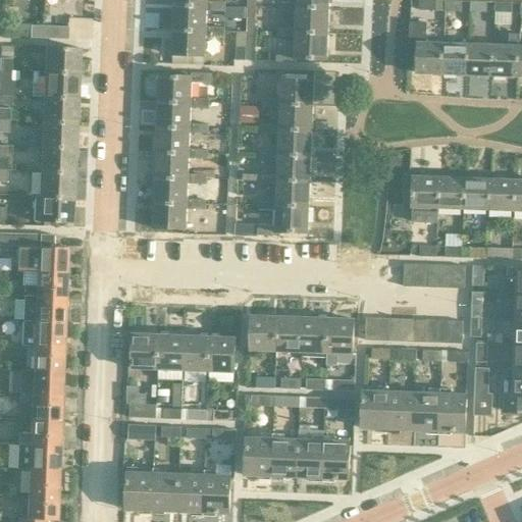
[(278,11),(297,12),(297,7),(329,8),(329,0),(297,0),(297,2),(279,2),(278,11)]
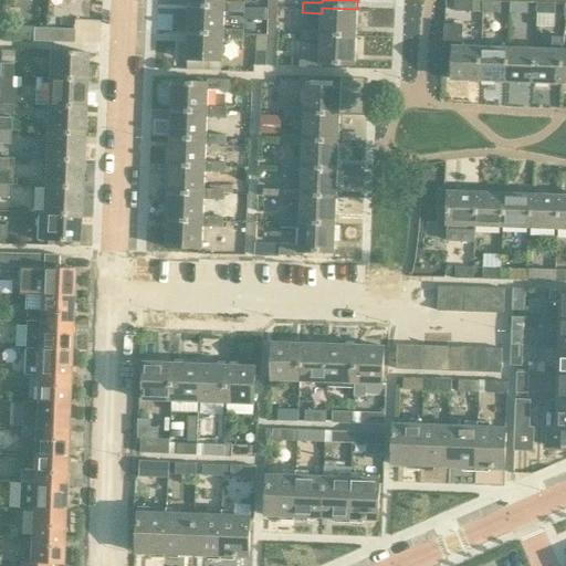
[(473,12),(473,0),(461,0),(456,0),(456,12),(473,12)]
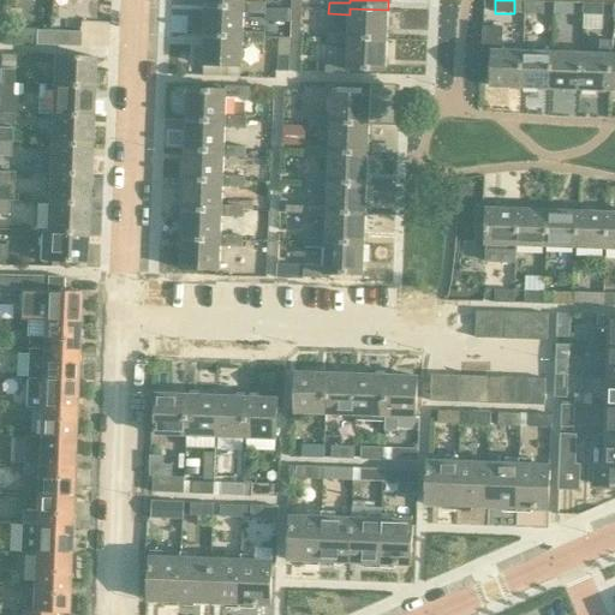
[(544,13),(544,1),(525,1),(524,13),(544,13)]
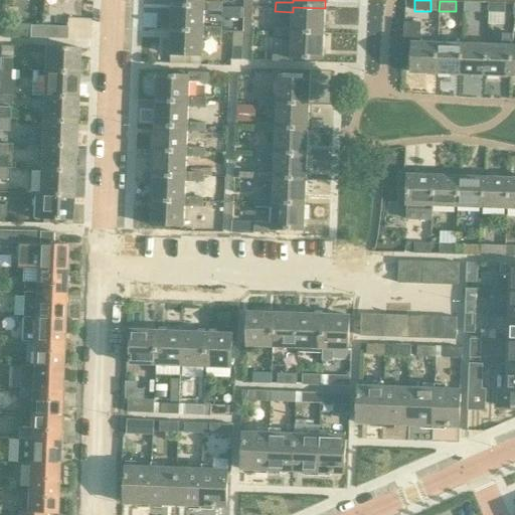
[(172,5),(171,30),(204,31),(204,27),(205,11),(222,12),(222,3),(205,2),(205,5),(172,5)]
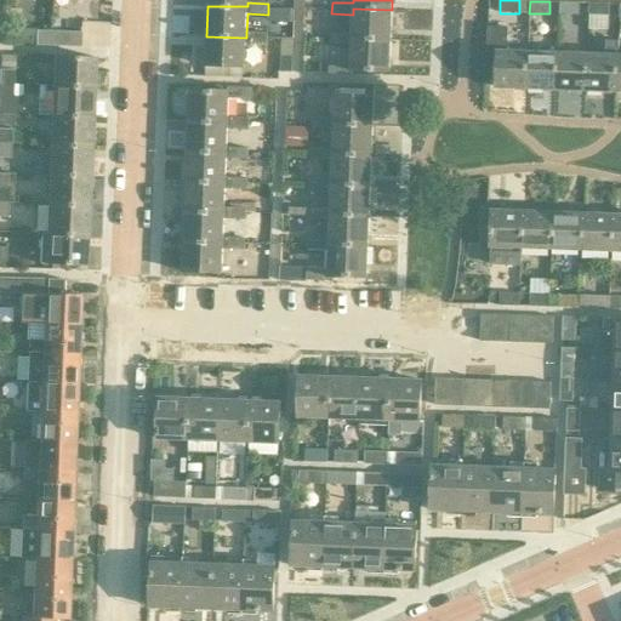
[(579,15),(580,3),(559,3),(559,15),(579,15)]
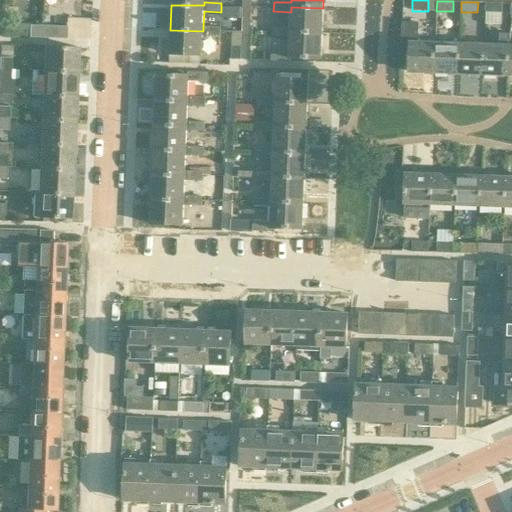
[(502,13),(502,3),(486,2),(486,13),(502,13)]
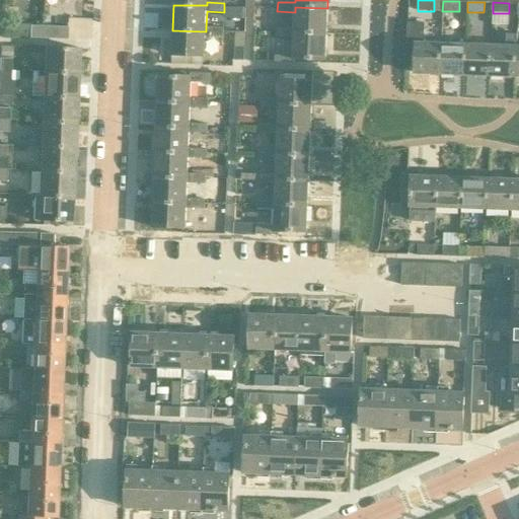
[(276,35),(294,36),(294,31),(326,32),(327,8),(295,7),(295,12),(294,27),(276,27),(276,35)]
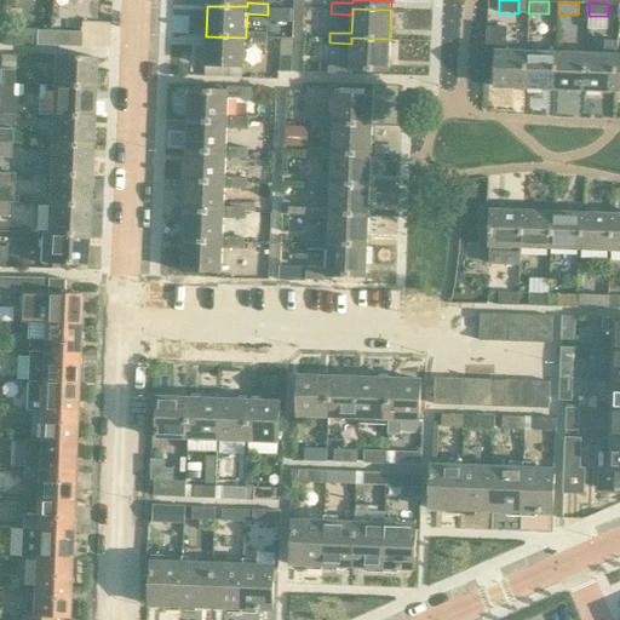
[(488,28),(487,65),(497,65),(495,87),(527,87),(528,51),(507,51),(509,28),(489,28),(488,28)]
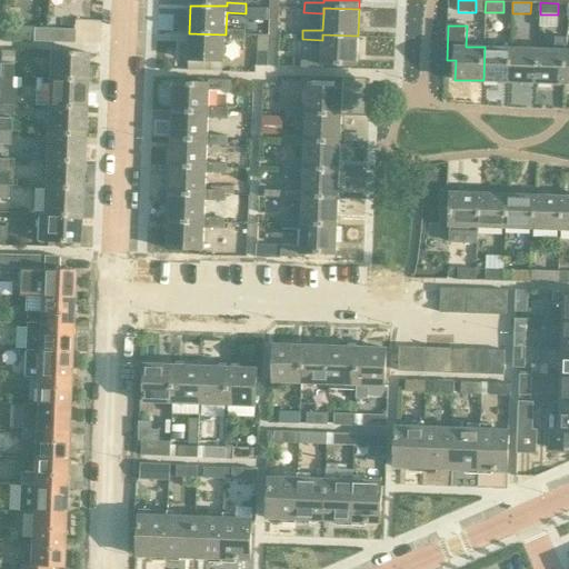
[(32,29),(32,41),(46,41),(47,30),(32,29)]
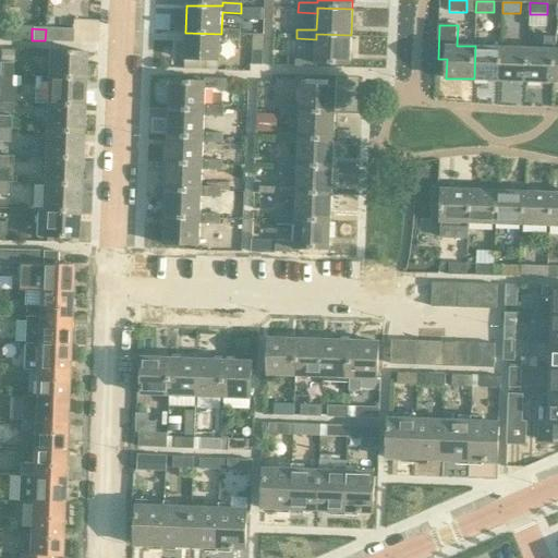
[(72,31),(46,29),(45,40),(71,41),(72,31)]
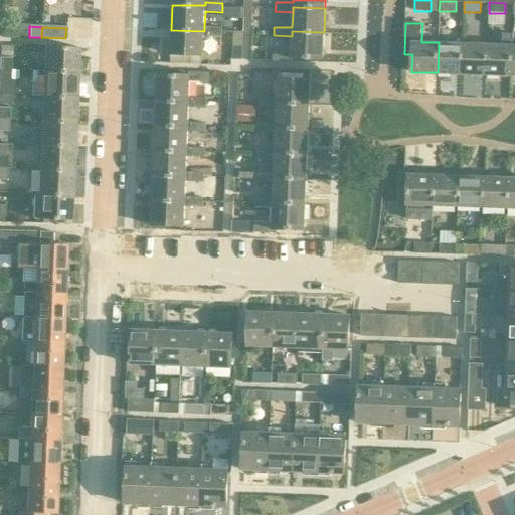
[(221,28),(204,27),(204,31),(171,30),(171,54),(203,56),(204,36),(221,36),(221,28)]
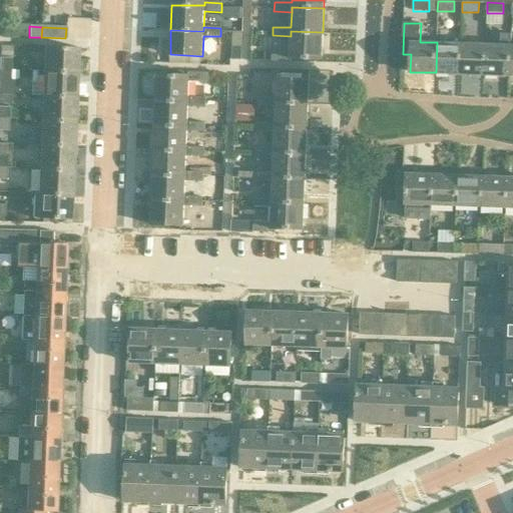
[(272,52),(272,61),(291,62),(291,58),(322,59),(323,32),(291,31),(291,36),(290,52),(272,52)]
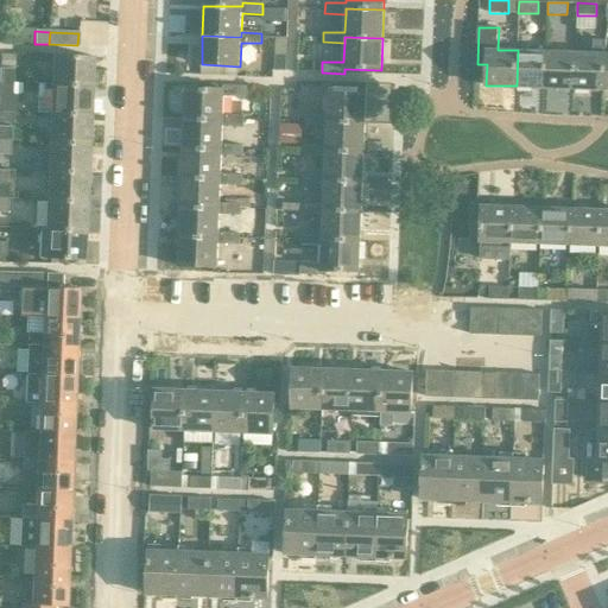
[(576,52),(575,88),(605,89),(606,54),(606,39),(593,38),(593,52),(576,52)]
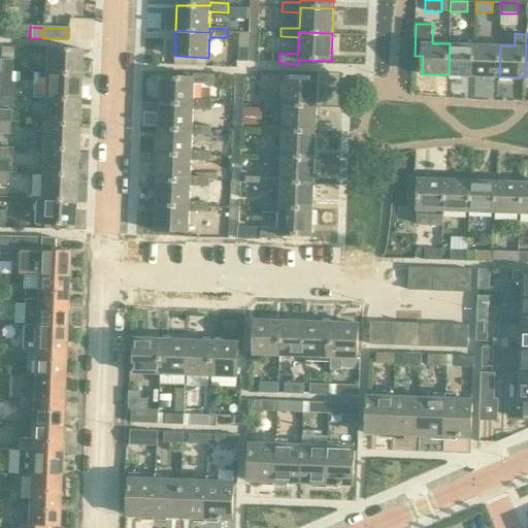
[(474,44),(450,43),(449,74),(473,75),(474,44)]
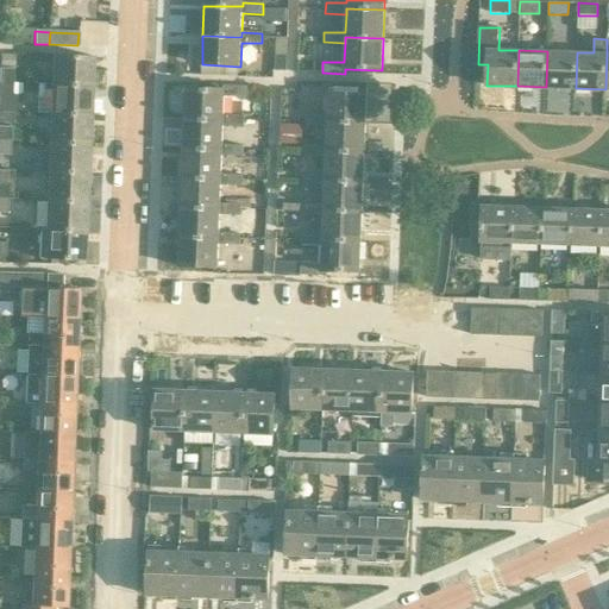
[(547,51),(546,87),(576,88),(577,52),(547,51)]
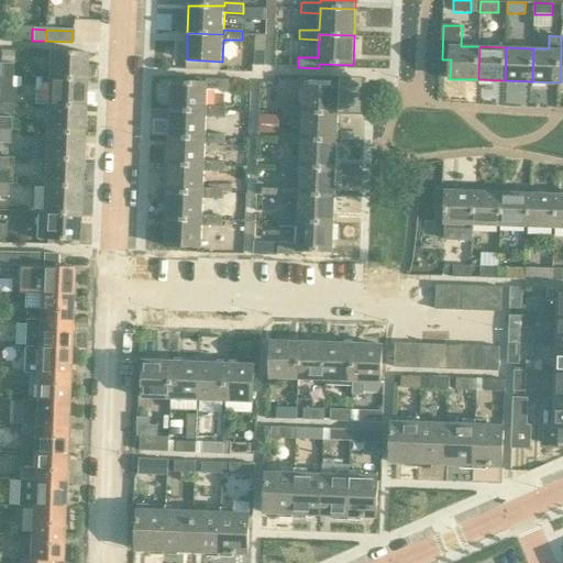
[(47,51),(46,78),(84,79),(85,52),(47,51)]
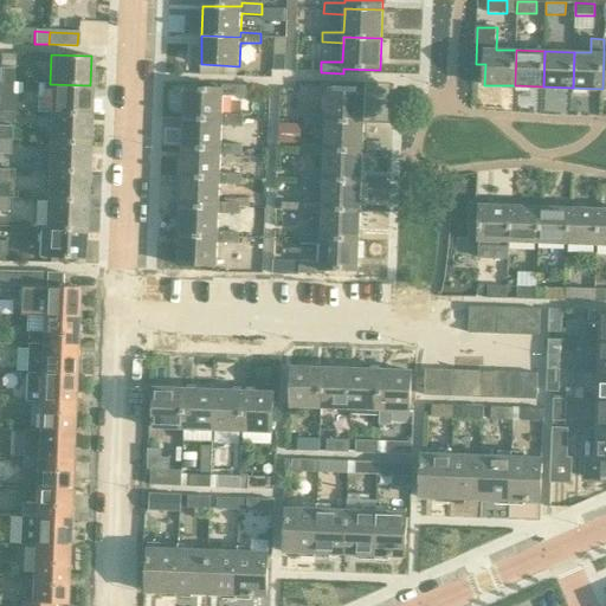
[(0,68),(0,111),(13,113),(20,113),(21,97),(13,96),(13,69),(12,69),(10,69),(0,68)]
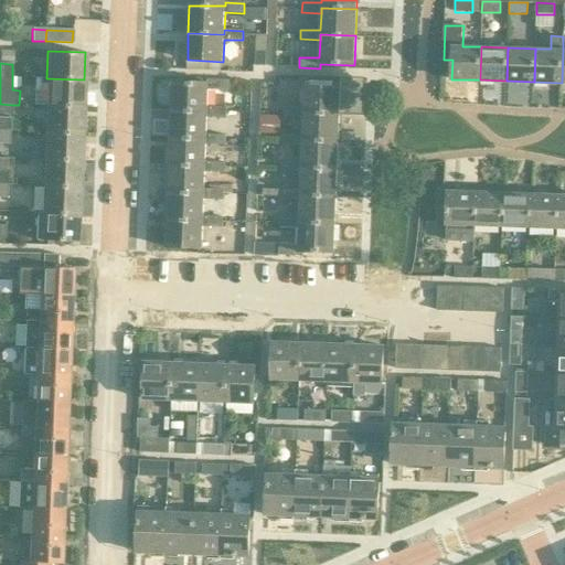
[(46,89),(45,105),(83,106),(84,80),(46,78),(40,78),(40,89),(46,89)]
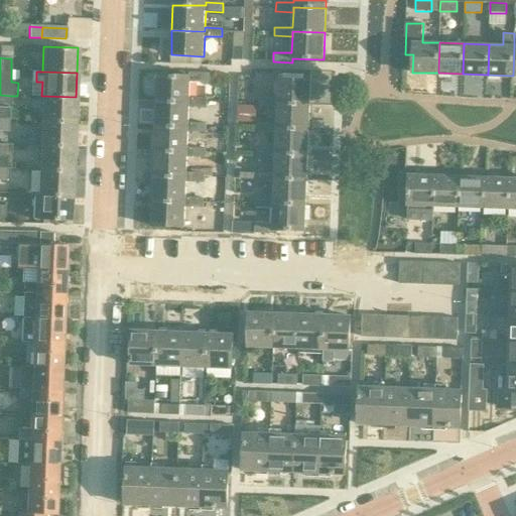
[(157,74),(156,100),(189,101),(189,97),(190,82),(208,82),(209,73),(189,73),(189,75),(157,74)]
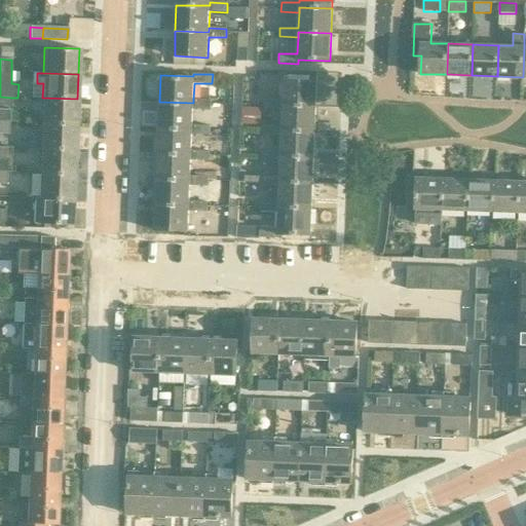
[(212,101),(212,103),(232,104),(234,76),(223,75),(223,85),(230,85),(229,101),(212,100),(212,101)]
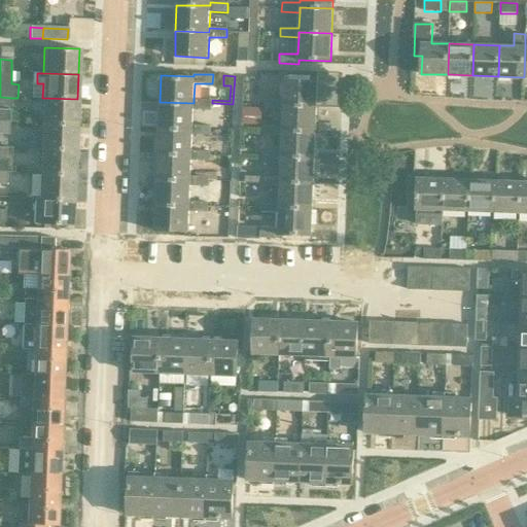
[(266,109),(283,110),(283,105),(317,107),(318,81),(284,80),(283,101),(266,100),(266,109)]
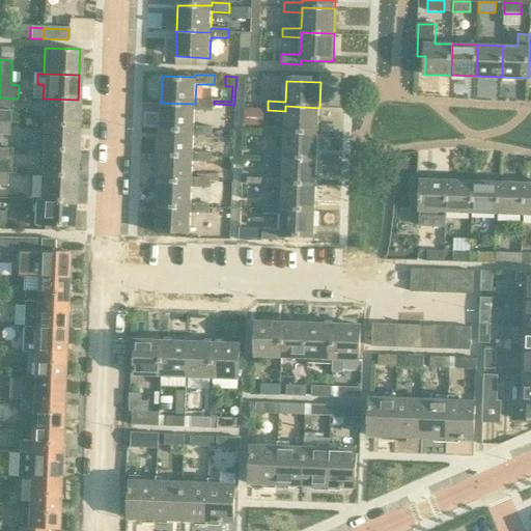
[(0,98),(0,107),(11,107),(11,99),(0,98)]
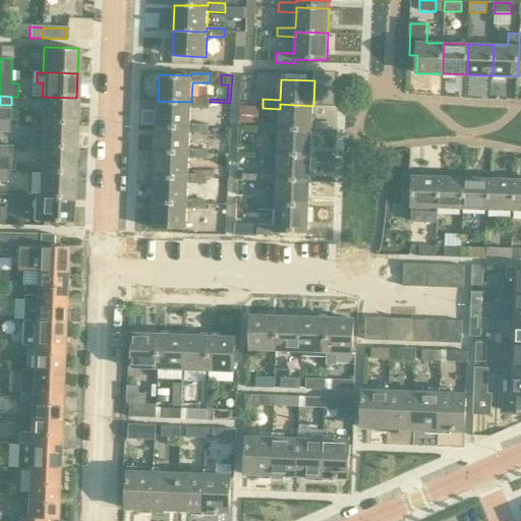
[(42,97),(41,121),(75,122),(76,98),(42,97)]
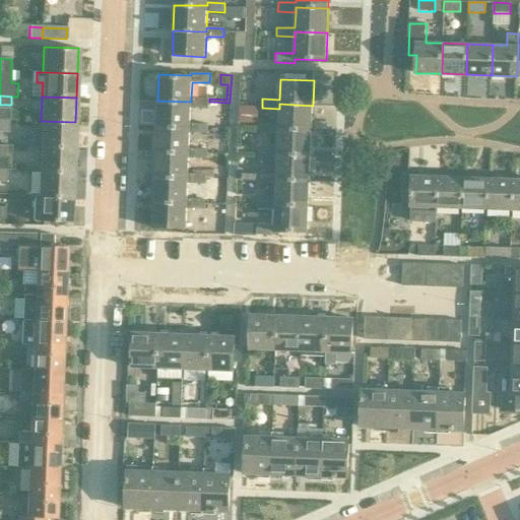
[(157,101),(156,125),(190,127),(190,123),(191,108),(208,109),(230,111),(230,104),(209,103),(209,102),(209,100),(209,99),(191,98),(191,102),(157,101)]
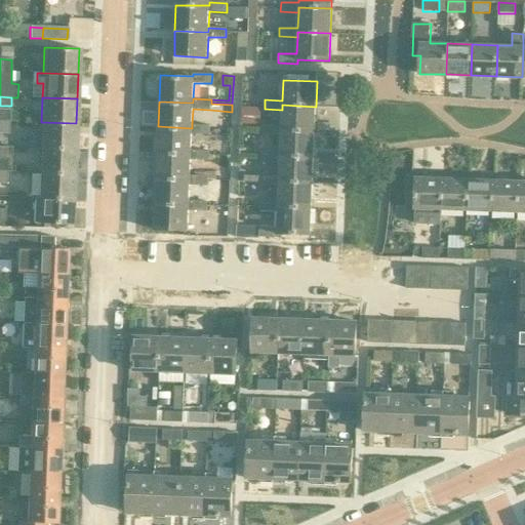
[(264,134),(281,135),(281,130),(315,132),(316,107),(282,105),(282,110),(281,125),(264,125),(264,134)]
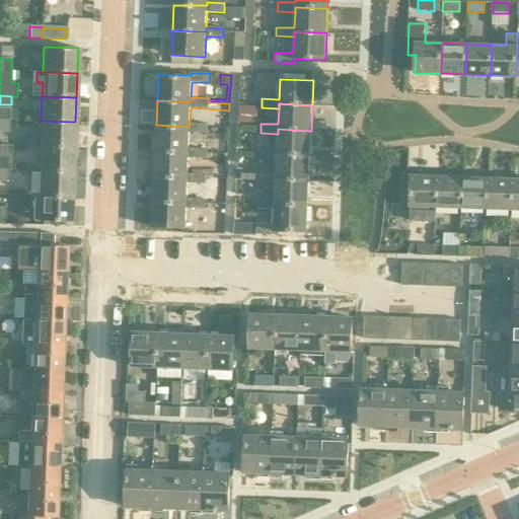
[(0,107),(0,120),(9,121),(9,108),(0,107)]
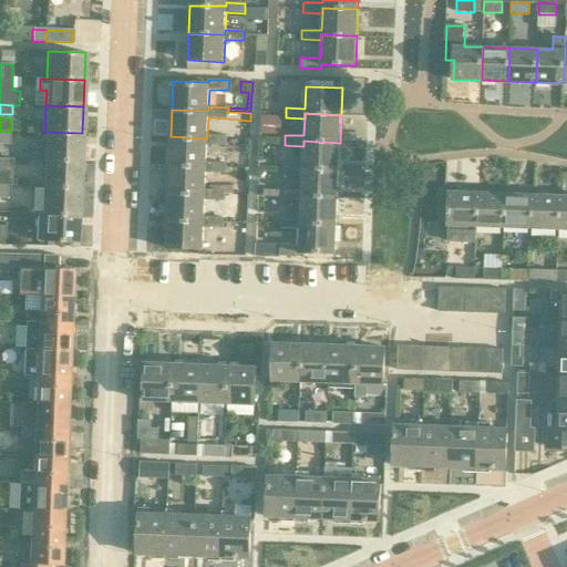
[(0,131),(0,144),(9,145),(10,132),(0,131)]
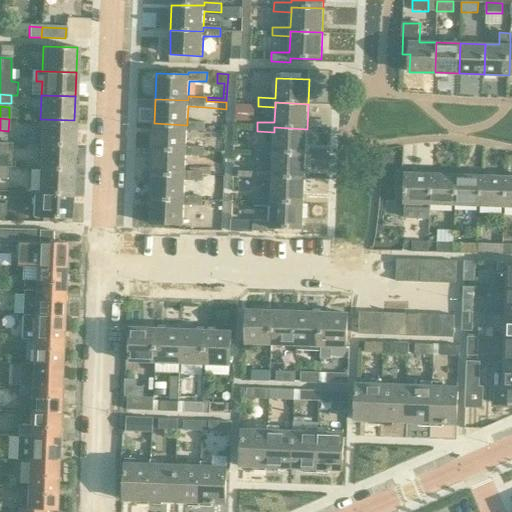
[(40,119),(39,144),(73,145),(74,120),(40,119)]
